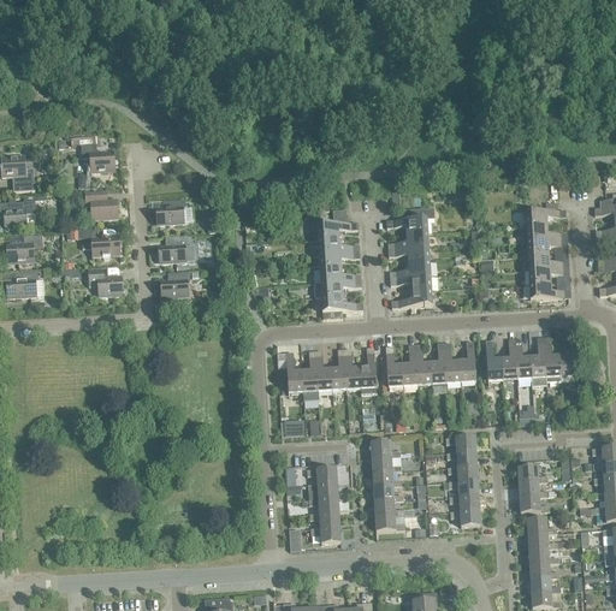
[(100,154),(96,150),(96,142),(81,143),(82,156),(90,156),(90,171),(114,170),(114,159),(104,150),(100,154)]
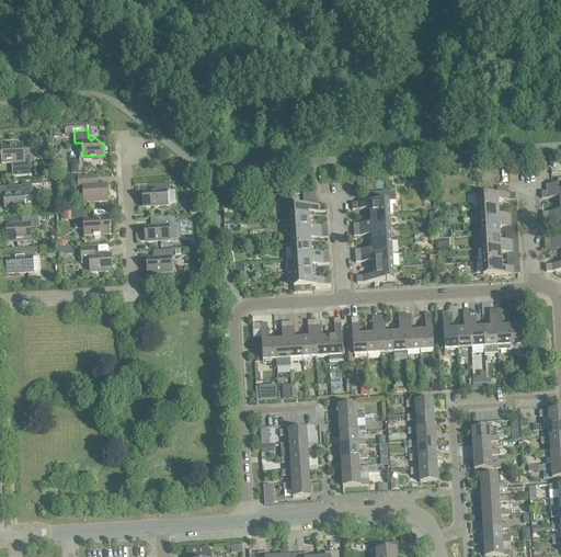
[(11,166),(12,173),(32,172),(30,151),(23,152),(22,141),(0,143),(1,151),(0,150),(0,154),(1,154),(1,160),(16,159),(16,166),(11,166)]
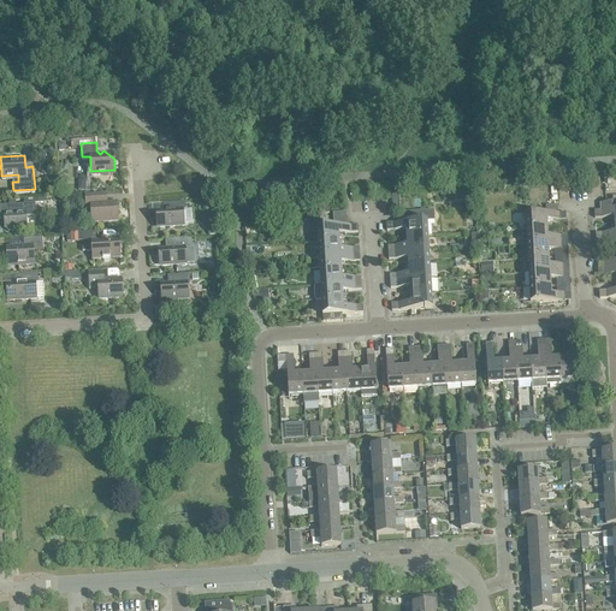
[(90,201),(92,219),(118,217),(117,197),(106,199),(106,190),(86,191),(86,201),(90,201)]
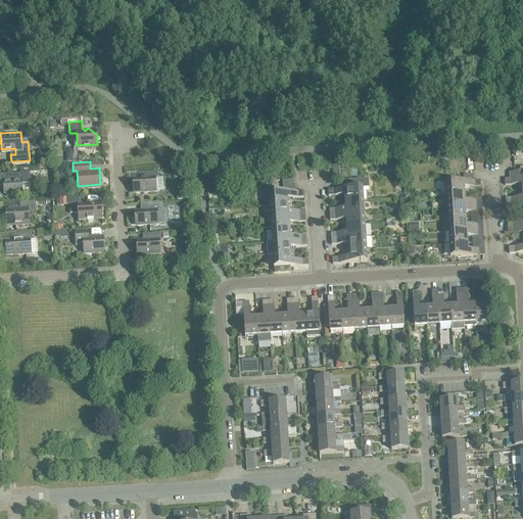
[(521,181),(522,187),(522,162),(522,163),(522,169),(510,169),(510,175),(505,176),(505,182),(521,181)]
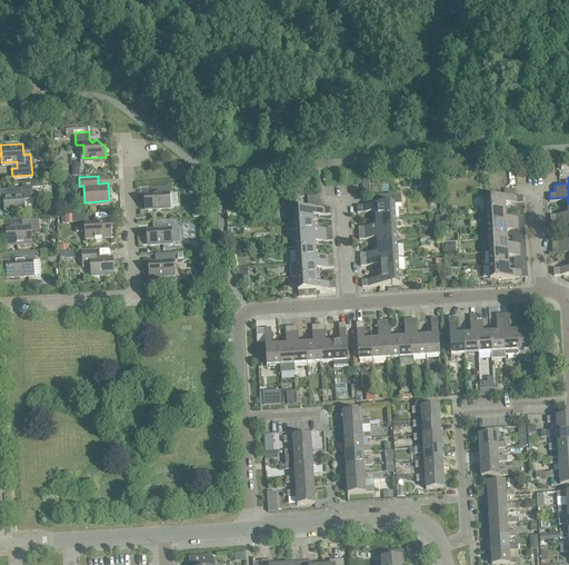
[(3,194),(5,207),(23,206),(23,194),(32,194),(32,185),(30,185),(30,182),(23,184),(23,185),(8,186),(8,194),(3,194)]
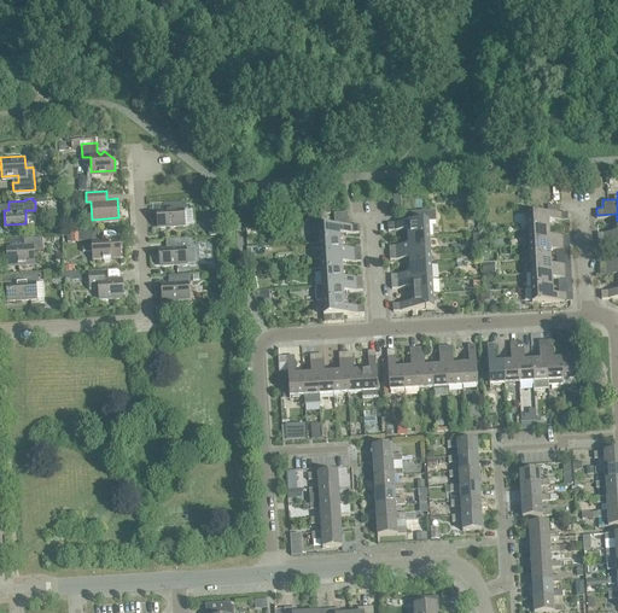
[(186,206),(186,198),(163,199),(164,208),(158,208),(159,223),(185,222),(184,206),(186,206)]
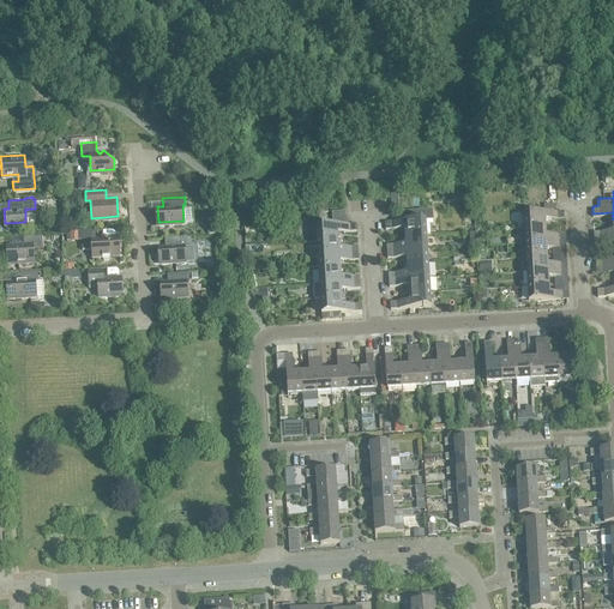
[(404,224),(405,233),(426,231),(425,217),(434,216),(434,206),(403,207),(403,217),(385,218),(385,225),(404,224)]
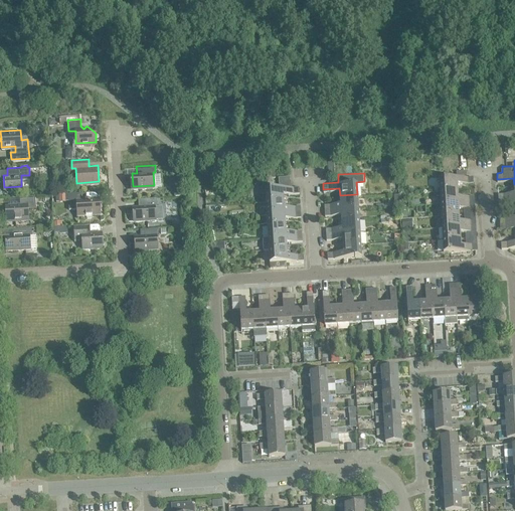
[(439,176),(440,189),(457,188),(457,181),(473,180),(473,174),(439,176)]
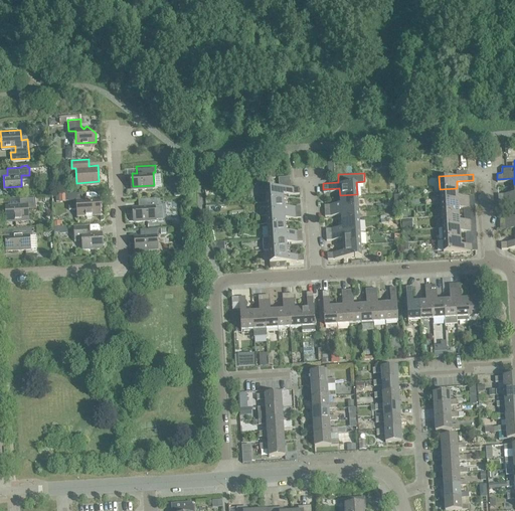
[(498,192),(498,197),(514,196),(514,184),(514,191),(498,192)]
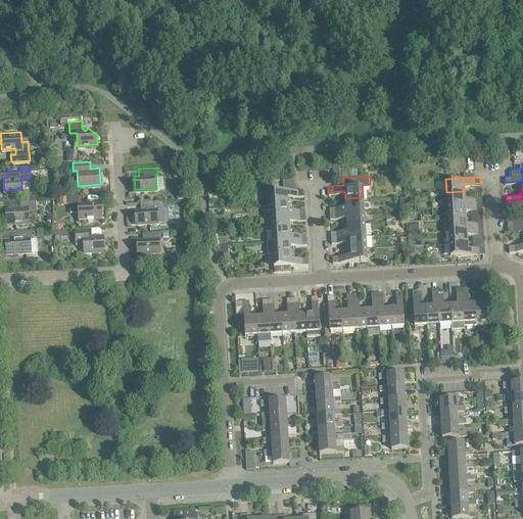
[(269,190),(270,202),(287,201),(287,195),(303,194),(303,188),(269,190)]
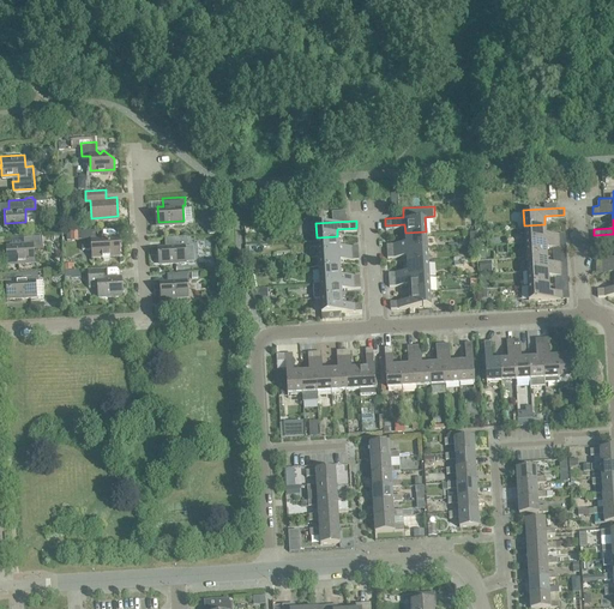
[(524,225),(525,240),(565,237),(565,230),(546,231),(545,224),(524,225)]
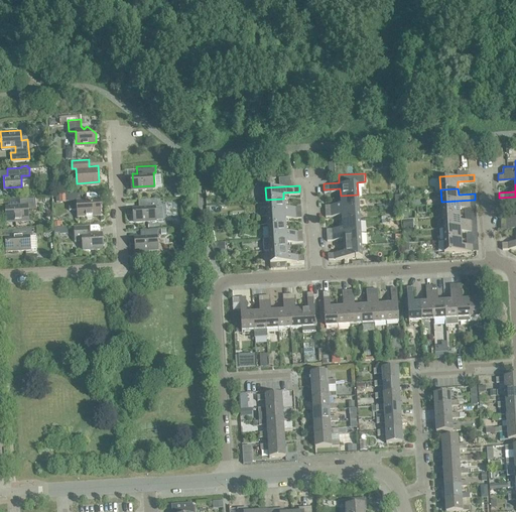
[(100,197),(82,198),(81,190),(68,192),(69,208),(77,207),(78,214),(101,213),(100,197)]
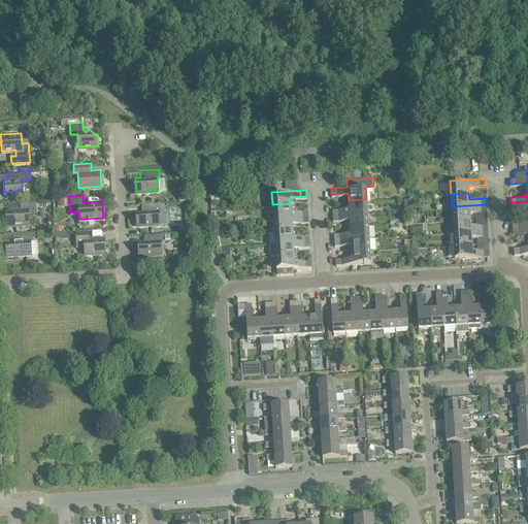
[(332,207),(332,214),(367,211),(366,199),(349,200),(349,206),(332,207)]
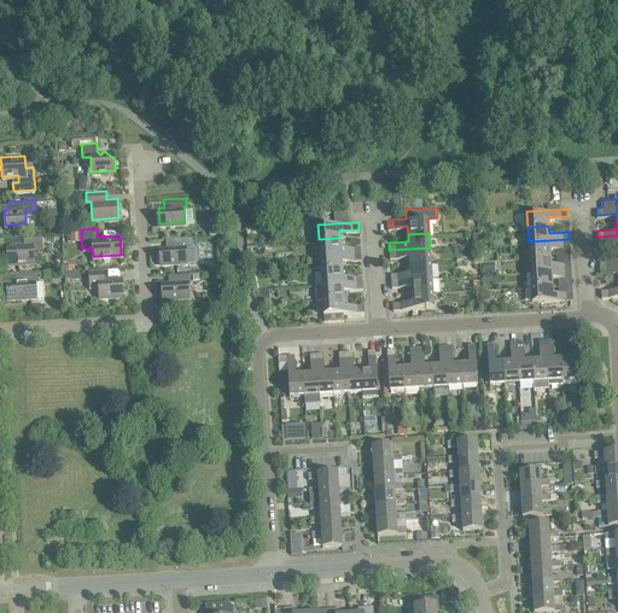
[(6,245),(7,262),(34,261),(33,247),(44,246),(42,234),(23,235),(24,244),(6,245)]
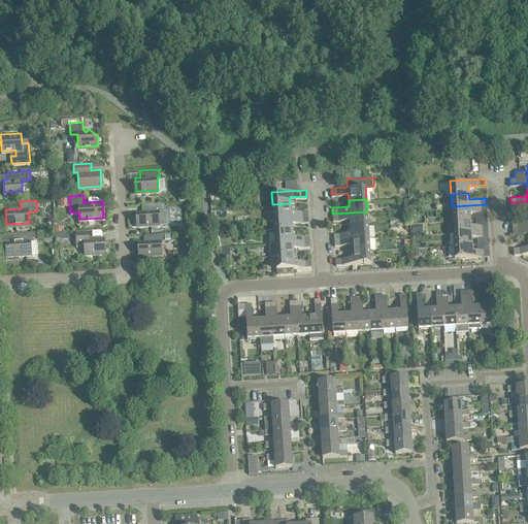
[(161,209),(160,200),(141,201),(142,210),(137,210),(138,224),(167,223),(166,208),(161,209)]
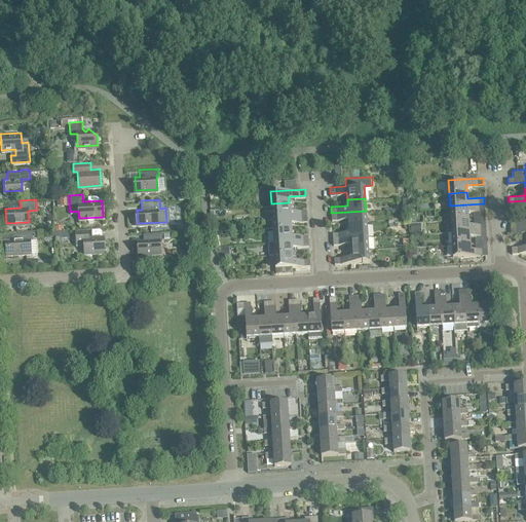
[(525,207),(525,213),(525,200),(509,201),(509,208),(525,207)]
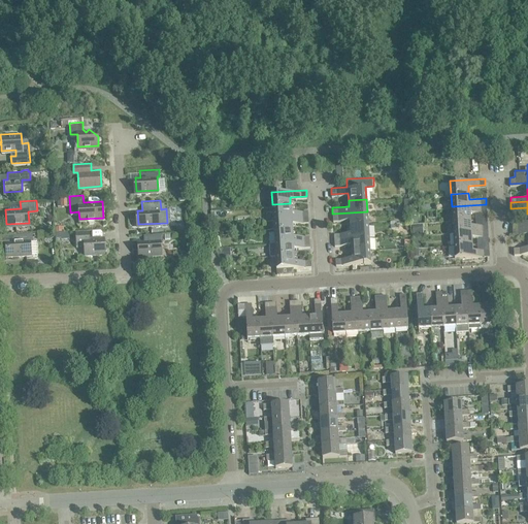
[(272,204),(273,217),(307,215),(307,209),(291,210),(290,203),(272,204)]
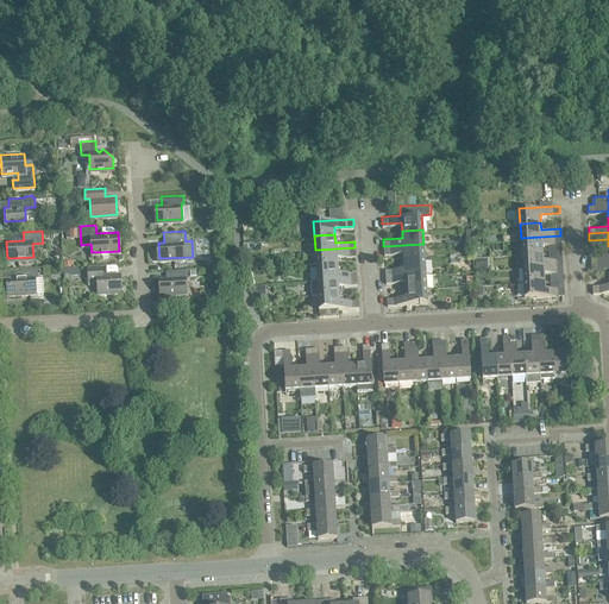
[(521,238),(521,252),(542,251),(541,243),(562,241),(560,236),(521,238)]
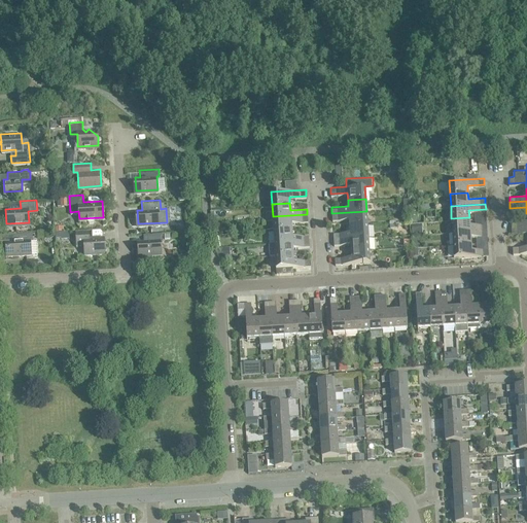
[(349,217),(349,224),(367,223),(366,211),(331,213),(332,218),(349,217)]
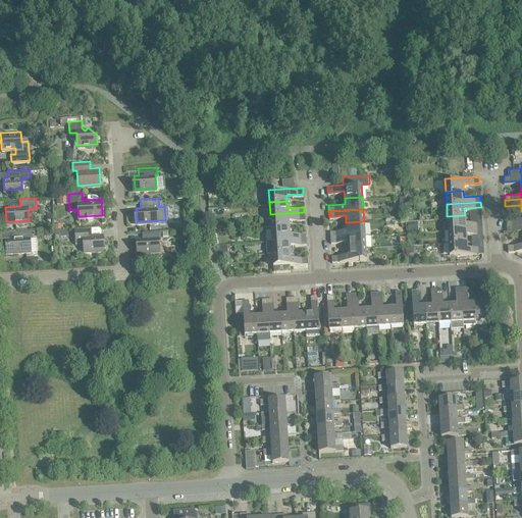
[(521,217),(506,218),(506,224),(521,223),(521,211),(521,217)]
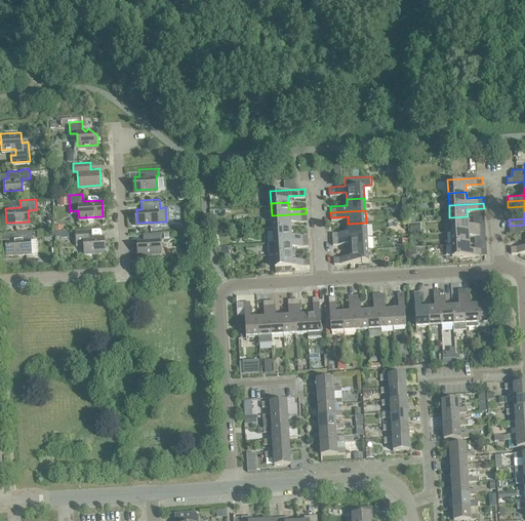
[(272,215),(273,228),(290,227),(290,221),(307,219),(306,213),(272,215)]
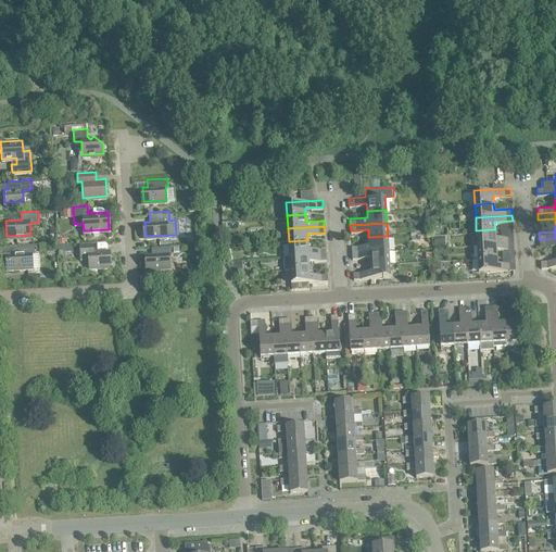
[(476,230),(477,243),(514,241),(513,235),(495,236),(495,229),(476,230)]
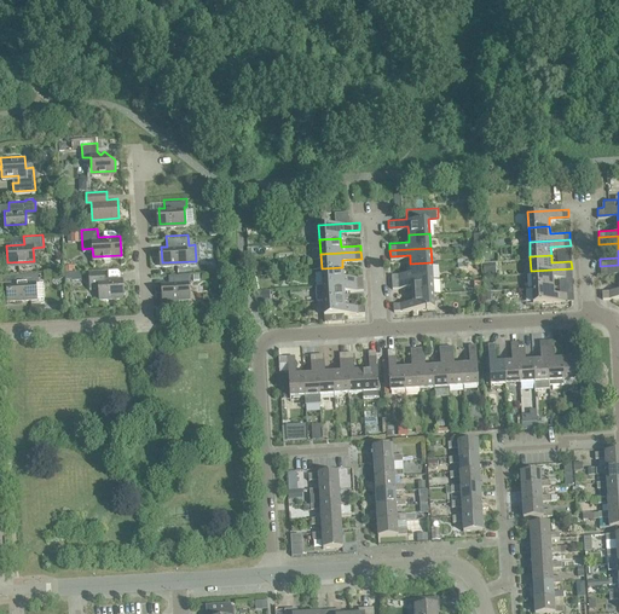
[(495,260),(482,261),(484,272),(496,272),(495,260)]
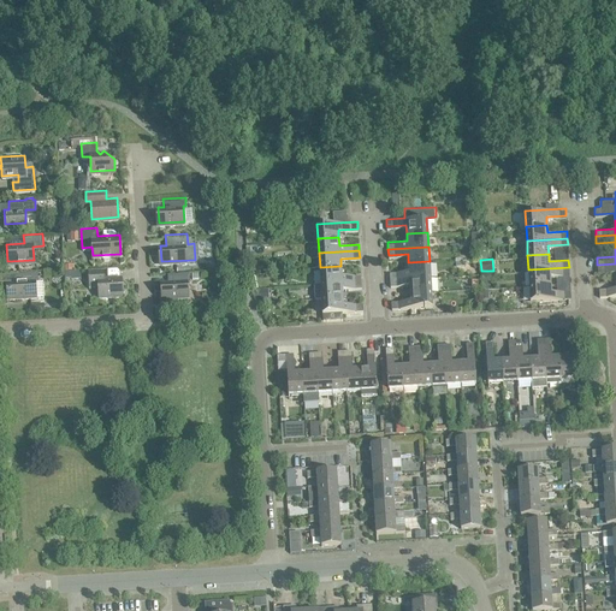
[(390,271),(390,278),(430,276),(430,261),(408,262),(409,270),(390,271)]
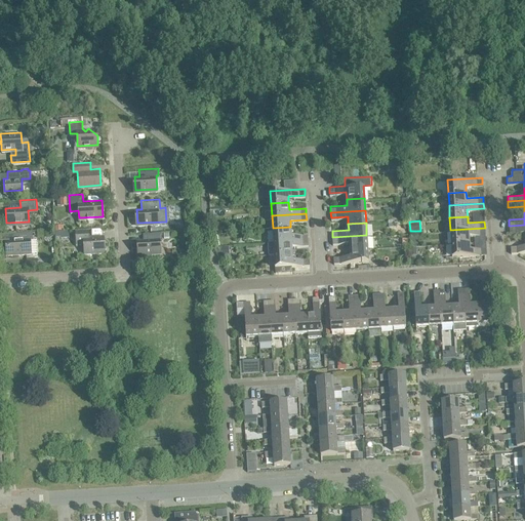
[(273,228),(273,240),(308,238),(308,233),(290,234),(290,227),(273,228)]
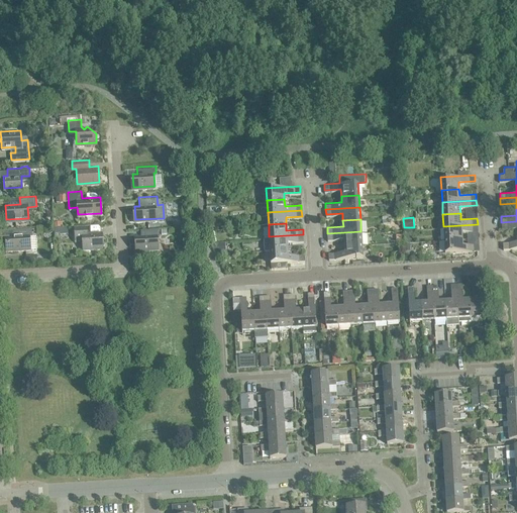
[(82,237),(83,247),(103,246),(102,231),(87,231),(87,224),(74,225),(75,238),(82,237)]
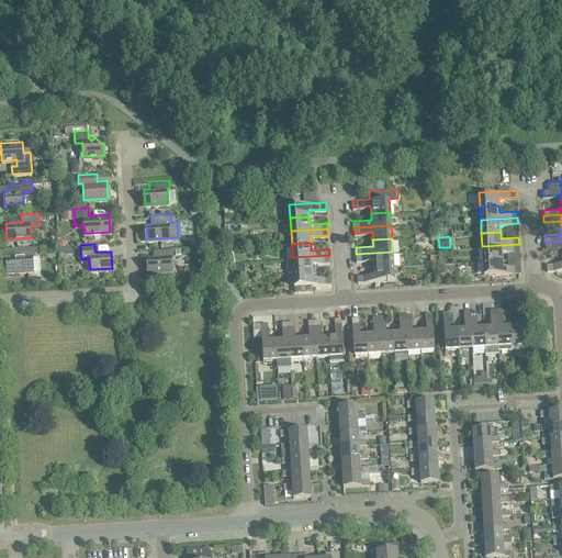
[(482,246),(483,259),(502,258),(502,250),(519,249),(519,244),(482,246)]
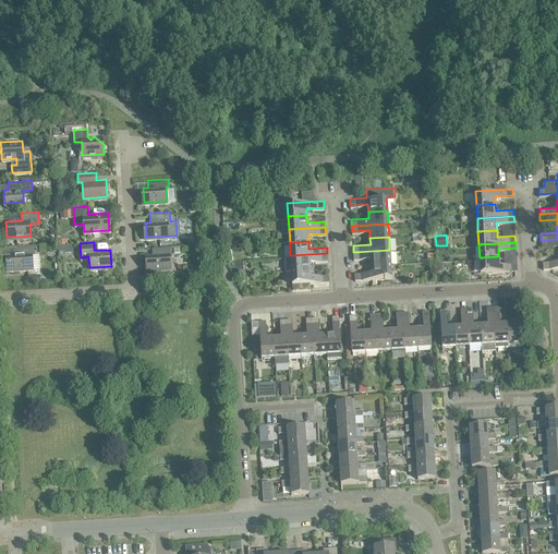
[(34,253),(34,244),(13,245),(14,254),(8,254),(9,268),(33,267),(32,253),(34,253)]
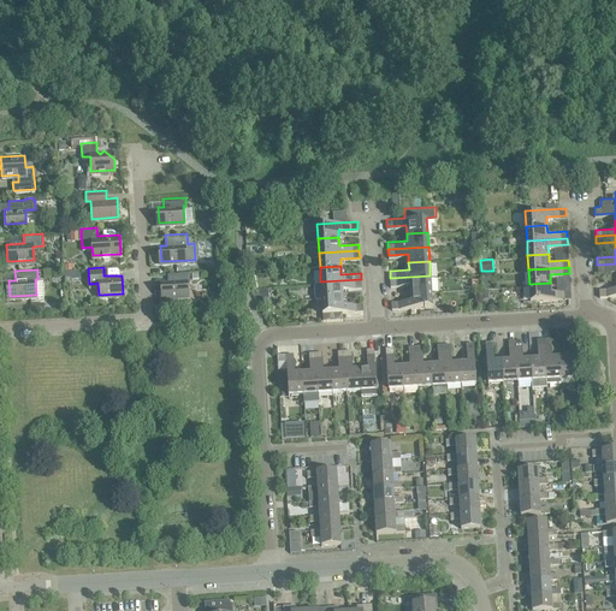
[(167,272),(167,280),(163,280),(164,296),(188,295),(188,279),(190,279),(189,270),(167,272)]
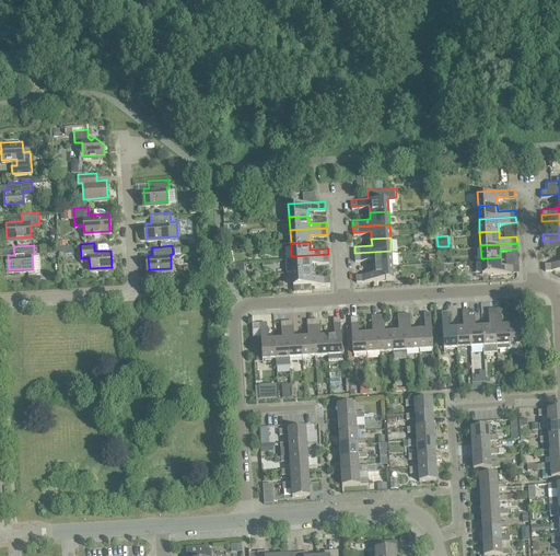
[(372,257),(373,265),(392,264),(391,251),(354,253),(354,258),(372,257)]
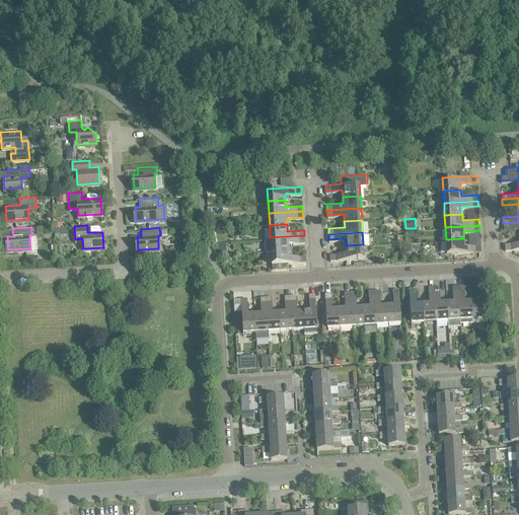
[(270,237),(271,249),(288,248),(288,242),(304,241),(304,235),(270,237)]
